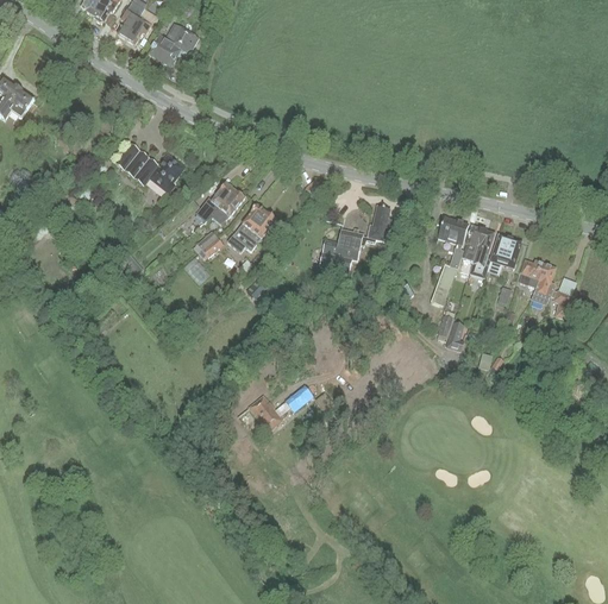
[(83,0),(80,6),(92,14),(100,0),(83,0)]
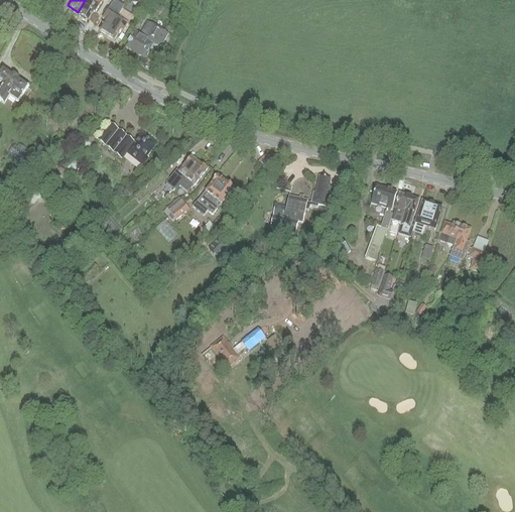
[(94,9),(100,0),(85,0),(78,12),(87,17),(93,9),(94,9)]
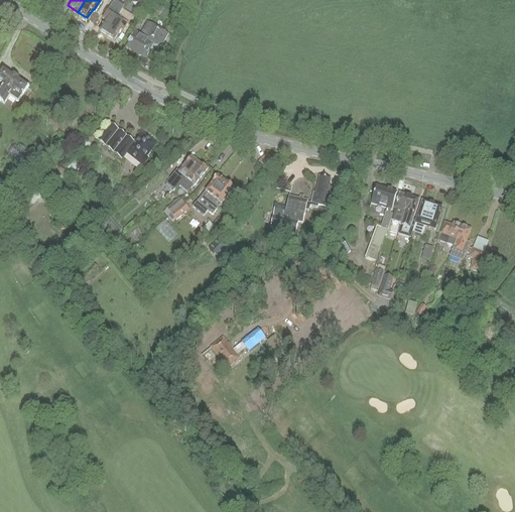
[(98,27),(106,32),(122,6),(111,0),(102,15),(104,17),(98,27)]
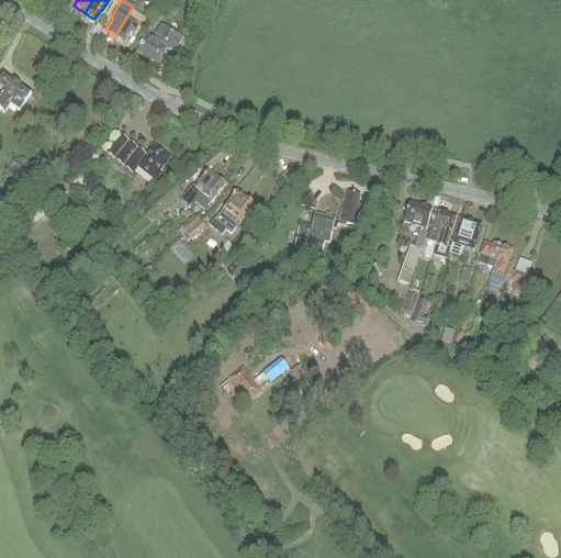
[(133,31),(144,13),(133,7),(115,35),(123,40),(131,29),(133,31)]
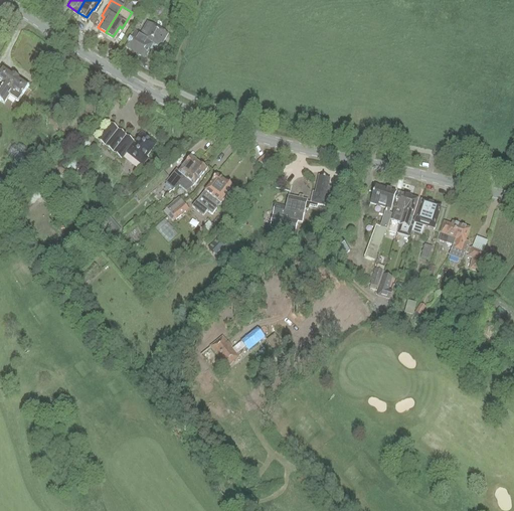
[(139,31),(134,28),(125,44),(144,56),(149,46),(152,47),(155,42),(158,45),(167,30),(147,18),(139,31)]
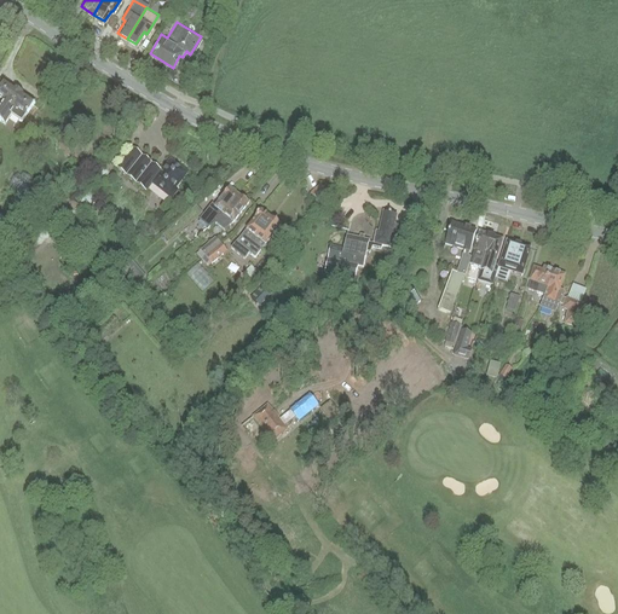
[(0,117),(3,120),(10,111),(19,119),(24,111),(26,111),(34,99),(4,77),(0,82),(0,94),(4,97),(0,102),(0,117)]
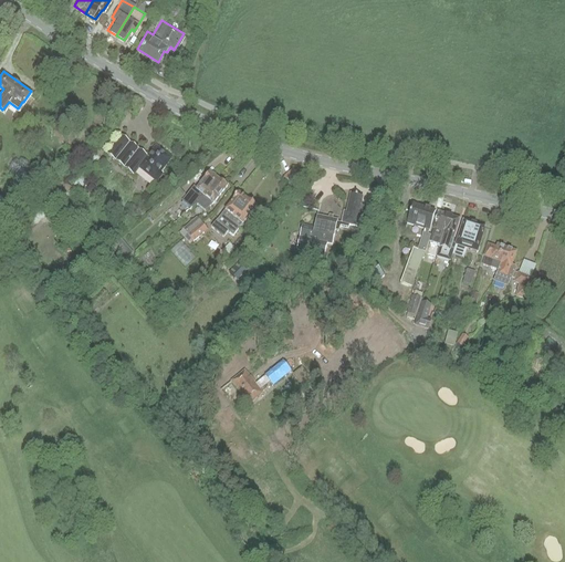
[(146,154),(119,133),(106,151),(132,172),(137,165),(155,178),(161,169),(160,168),(170,155),(155,143),(146,154)]
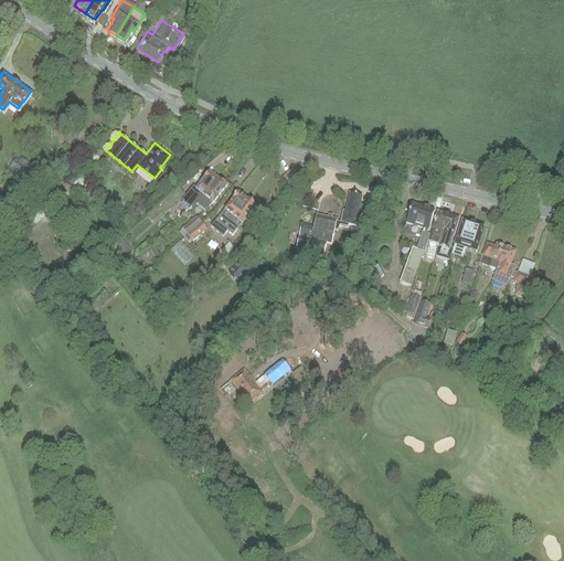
[(209,169),(195,184),(193,183),(181,198),(190,204),(195,201),(202,192),(216,175),(215,175),(209,169)]
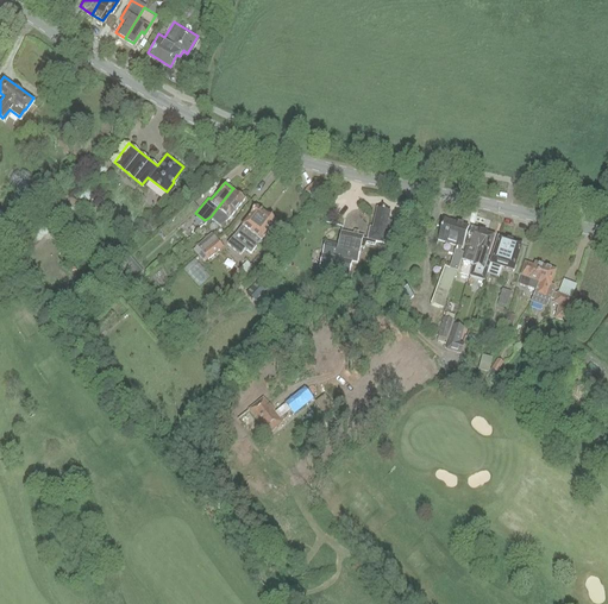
[(243,196),(233,188),(218,207),(211,216),(221,225),(243,196)]
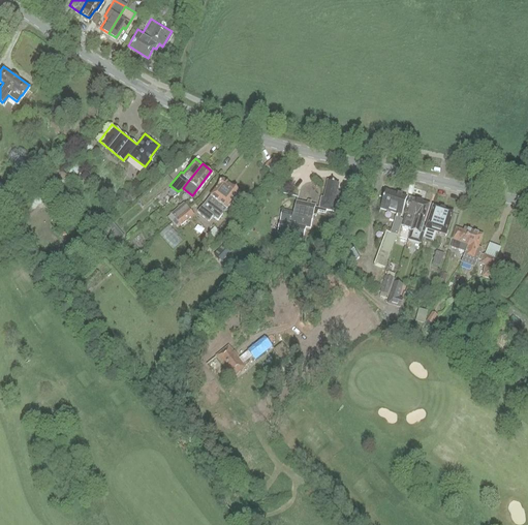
[(222,177),(196,211),(208,220),(212,214),(217,217),(239,189),(231,184),(222,177)]
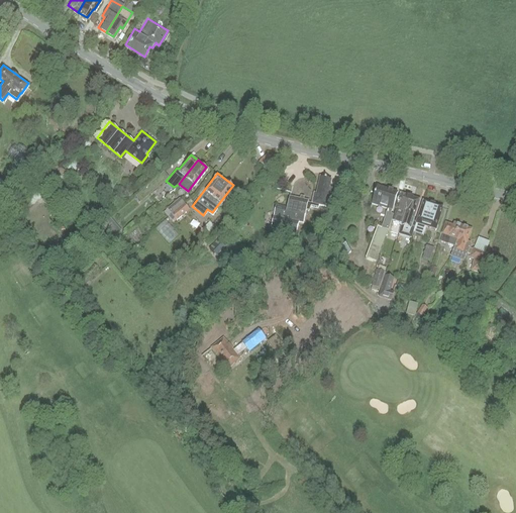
[(328,184),(330,177),(319,174),(315,190),(313,189),(310,201),(306,200),(307,197),(303,196),(304,193),(299,192),(299,195),(289,193),(286,205),(275,203),(270,224),(295,230),(297,219),(302,220),(305,207),(309,208),(310,204),(317,206),(318,202),(327,204),(331,185),(328,184)]
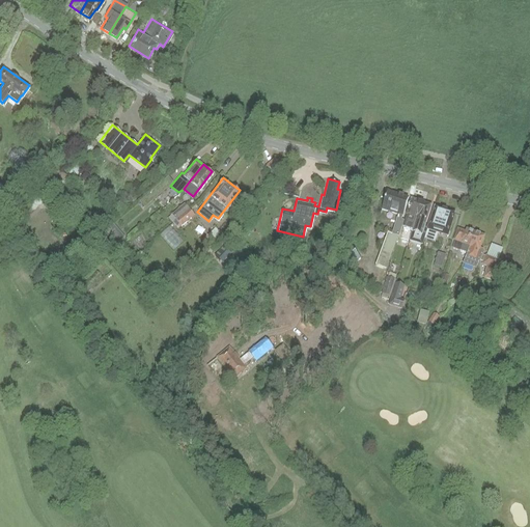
[(387,229),(374,262),(385,266),(395,236),(397,236),(402,218),(400,217),(407,195),(386,189),(381,205),(397,211),(391,231),(387,229)]
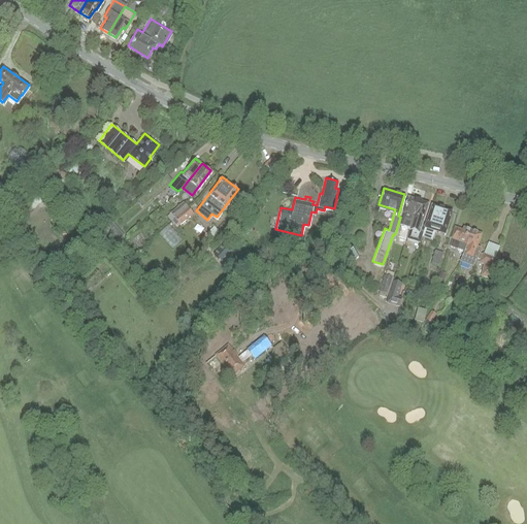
[(418,198),(407,195),(402,213),(403,213),(400,224),(408,227),(418,198)]
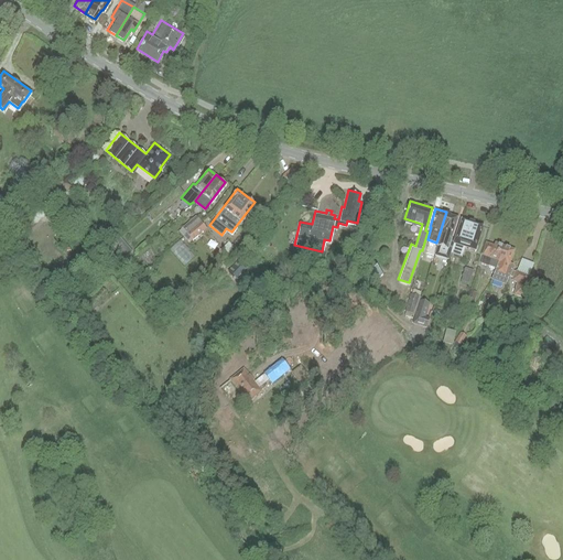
[(447,256),(450,250),(454,237),(453,236),(458,216),(446,212),(436,243),(434,251),(447,256)]
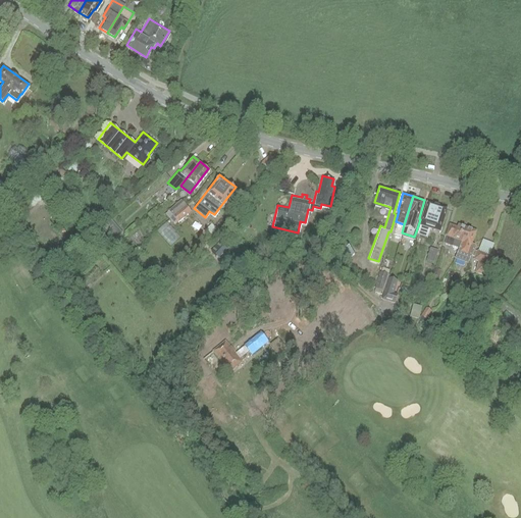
[(168,209),(173,214),(185,205),(179,199),(168,209)]
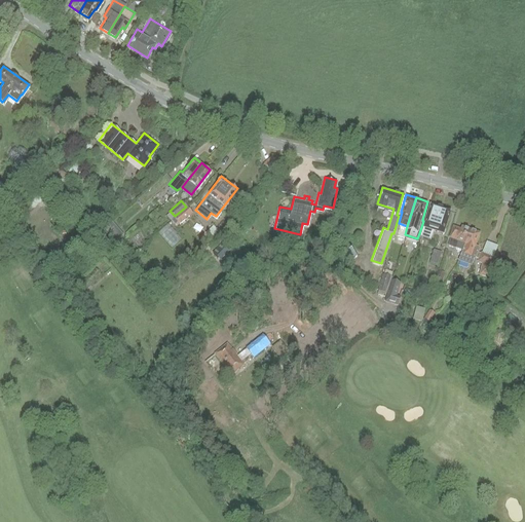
[(440,204),(429,201),(423,221),(419,233),(429,236),(433,226),(443,230),(444,224),(450,209),(440,204)]
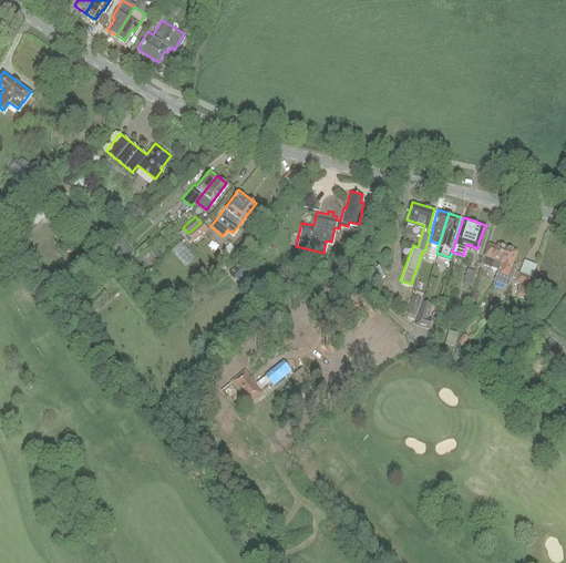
[(206,228),(201,223),(188,233),(193,239),(206,228)]
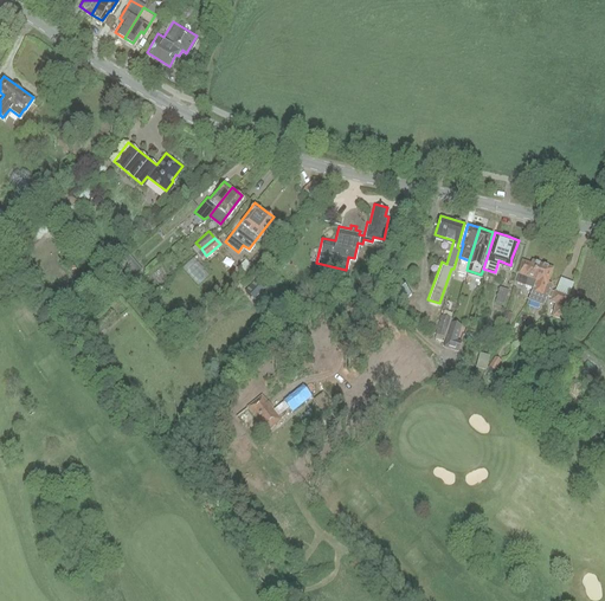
[(141,269),(128,253),(118,262),(132,277),(141,269)]
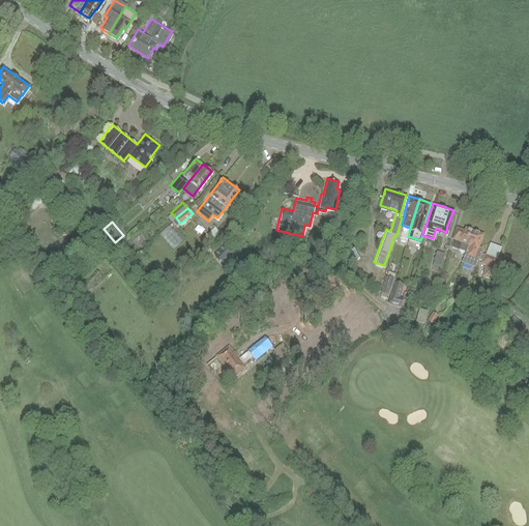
[(450,244),(465,250),(472,229),(465,227),(464,229),(456,226),(452,237),(450,244)]
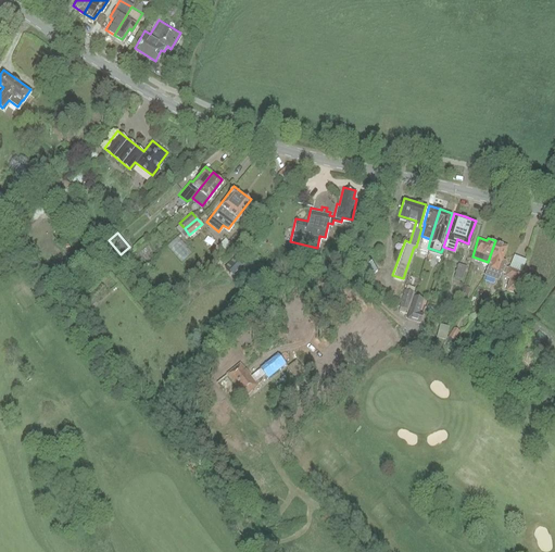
[(503,264),(505,261),(504,259),(501,256),(505,245),(495,240),(488,262),(483,273),(497,277),(501,270),(505,272),(504,274),(509,276),(506,288),(515,290),(520,270),(508,265),(507,266),(503,264)]
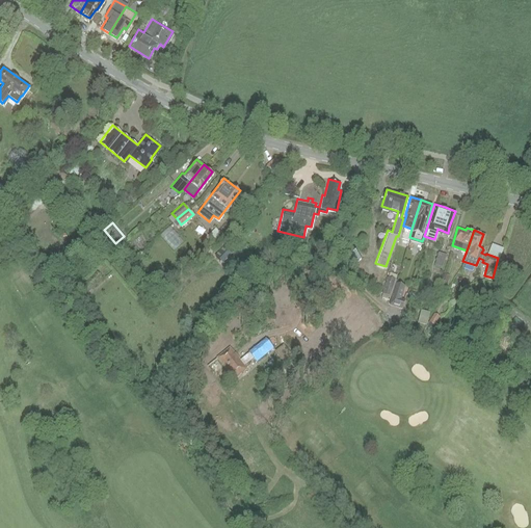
[(349,265),(361,256),(350,243),(339,253),(349,265)]
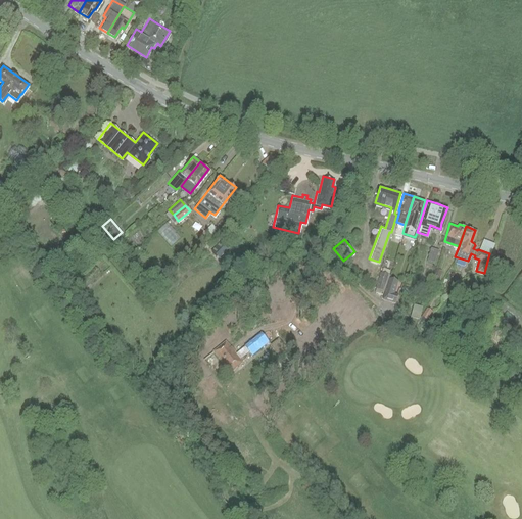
[(183,255),(190,249),(186,244),(179,250),(179,251),(183,255)]
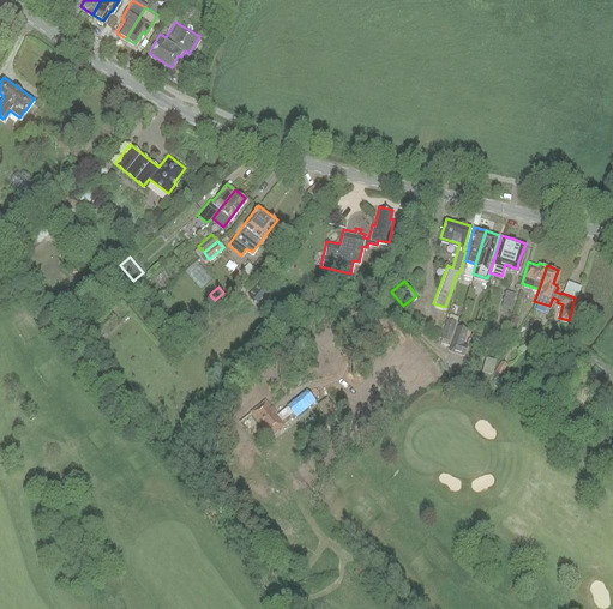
[(510,306),(515,291),(506,288),(502,303),(510,306)]
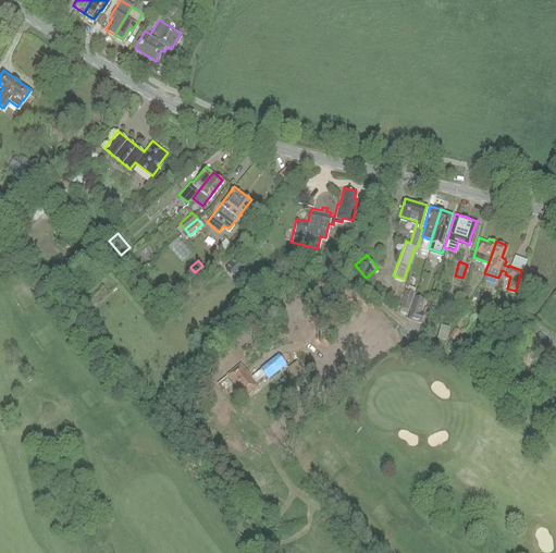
[(86,295),(93,303),(107,290),(100,283),(86,295)]
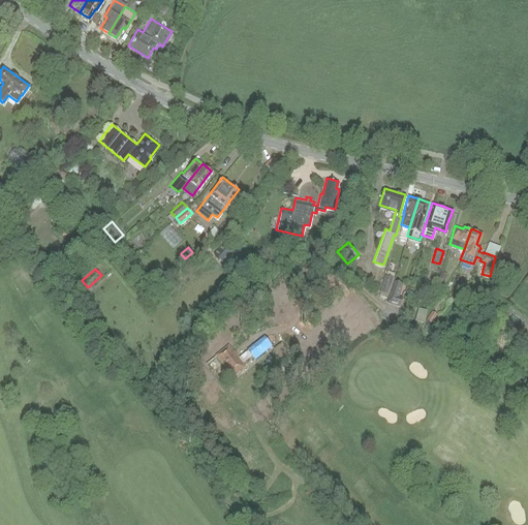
[(389,294),(390,289),(394,277),(384,274),(380,286),(379,290),(389,294)]
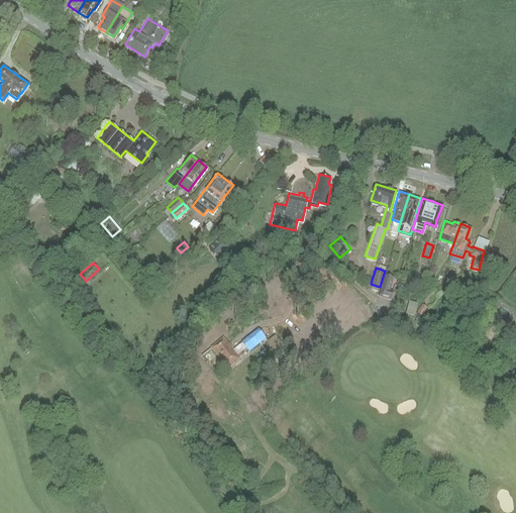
[(390,298),(393,290),(389,288),(393,276),(385,274),(378,294),(390,298)]
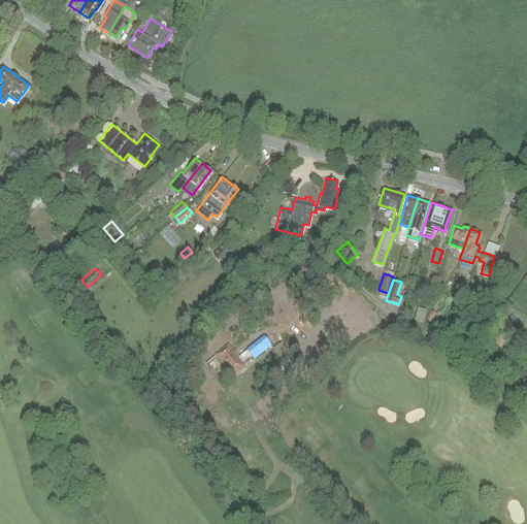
[(431,309),(424,320),(429,323),(436,314),(431,309)]
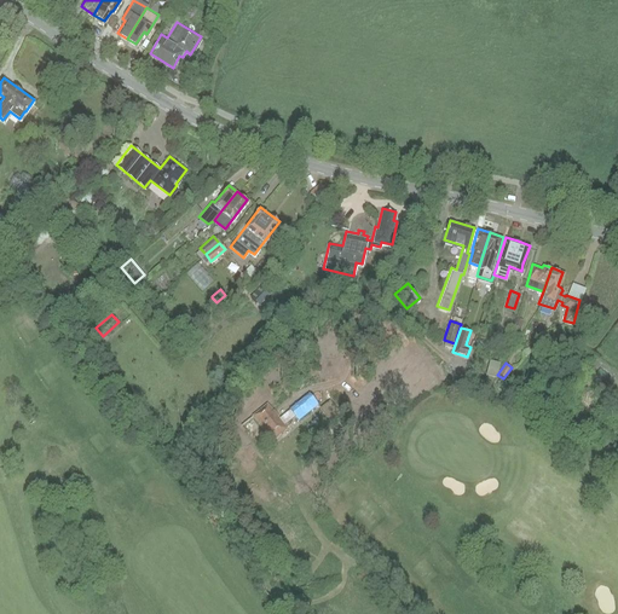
[(272,409),(266,401),(252,412),(265,429),(266,428),(273,438),(287,427),(283,423),(294,415),(298,420),(317,405),(309,393),(278,417),(277,415),(278,415),(273,407),(272,409)]
